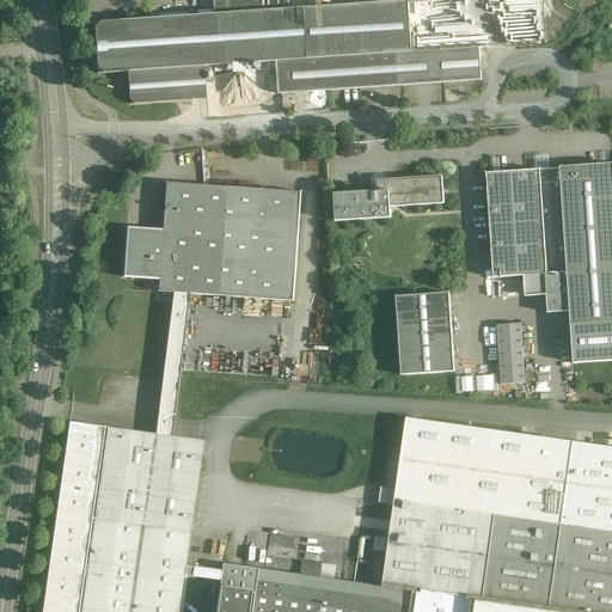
[(288,0),(212,0),(213,14),(289,10),(288,0)]
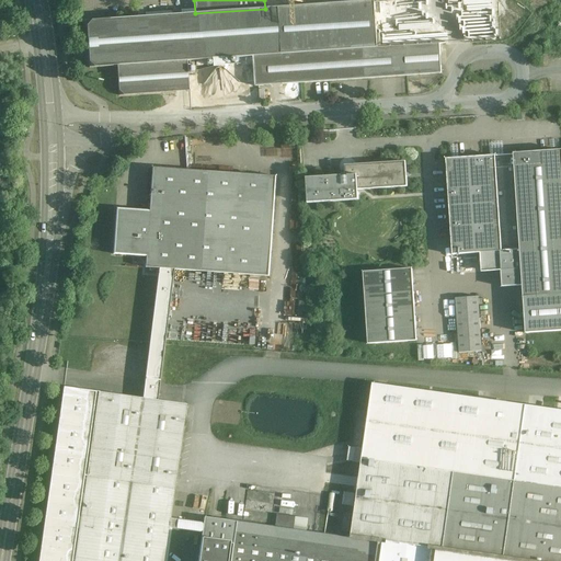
[(195,13),(86,21),(89,68),(117,66),(119,95),(190,91),(187,61),(215,59),(226,58),(253,57),(283,55),(283,54),(378,48),(375,1),(265,9),(195,13)]
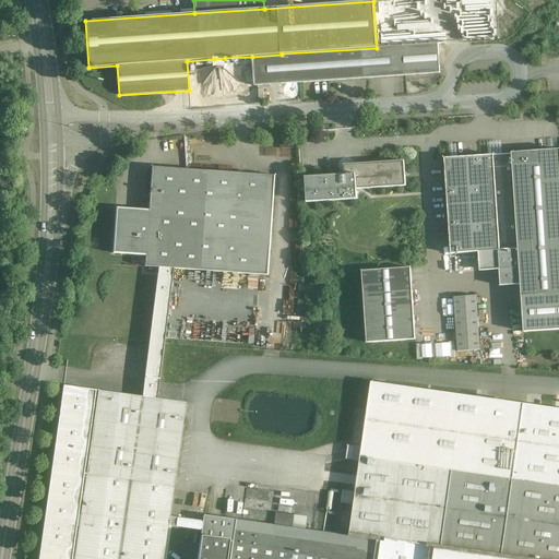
[(377,48),(282,54),(282,55),(252,57),(254,86),(406,75),(404,46),(377,48)]
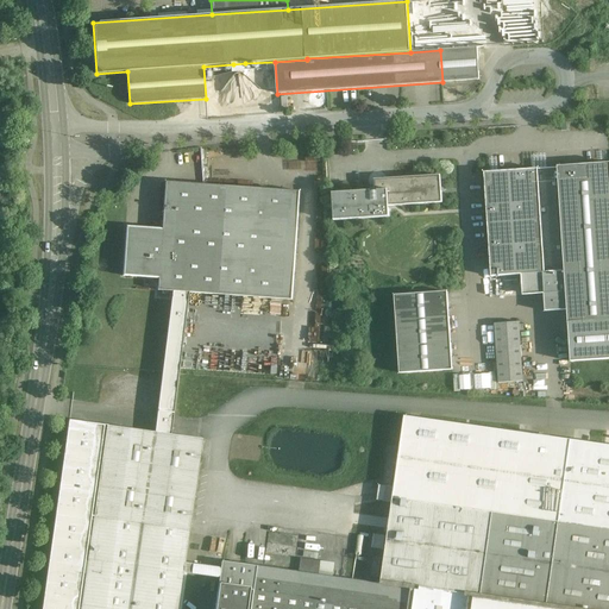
[(445,87),(445,101),(463,100),(462,87),(445,87)]
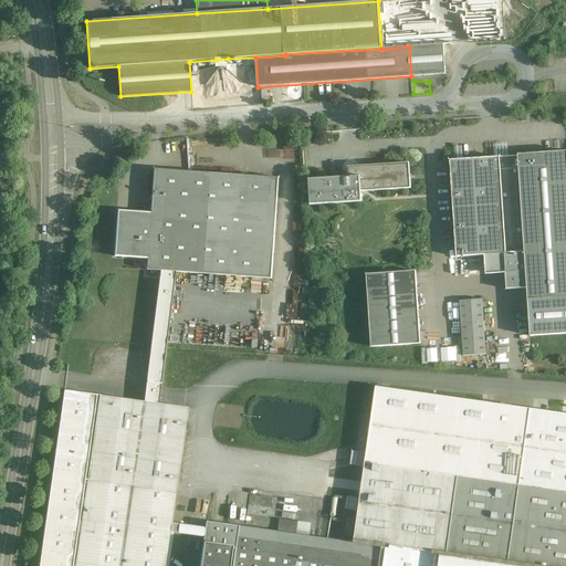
[(565,152),(450,160),(457,258),(504,254),(506,290),(527,287),(531,336),(565,333),(565,152)]
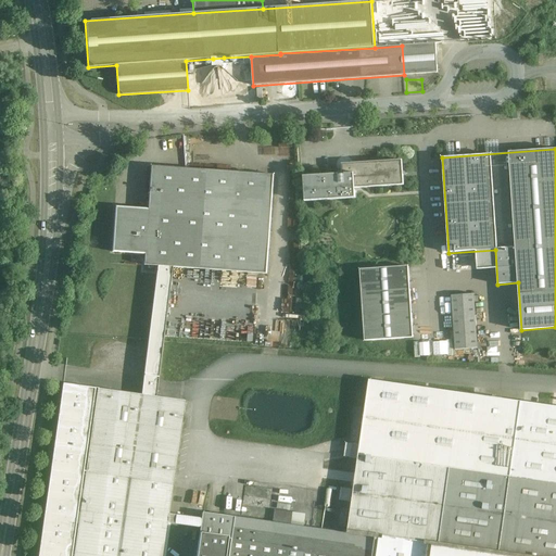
[(355,199),(355,188),(404,186),(402,160),(342,164),(342,175),(339,176),(339,174),(303,177),(305,202),(355,199)]
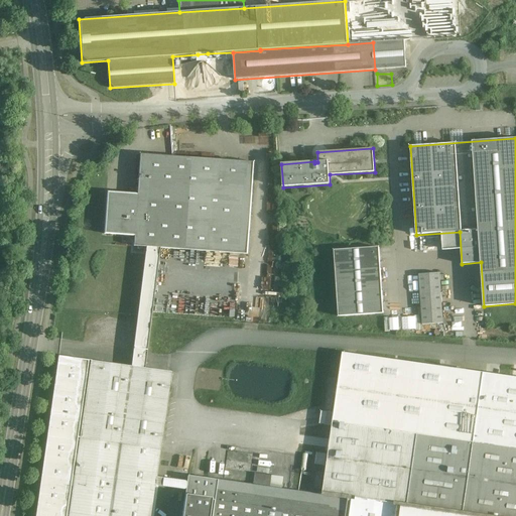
[(133,246),(146,247),(160,248),(248,254),(254,162),(140,154),(137,195),(107,191),(104,234),(134,236),(133,246)]
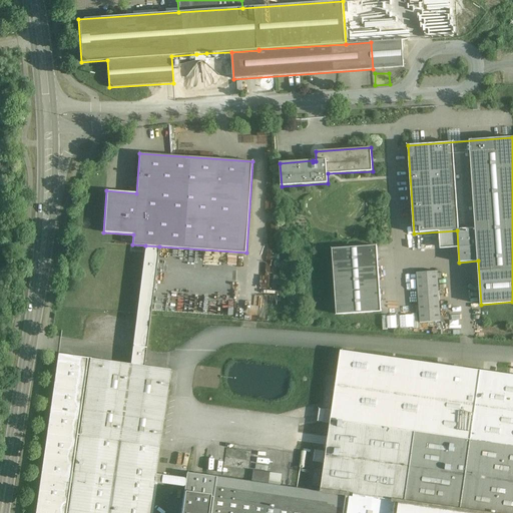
[(512,512),(512,375),(341,351),(333,411),(320,409),(318,422),(331,423),(321,492),(269,484),(270,473),(253,470),(251,482),(186,473),(185,479),(155,474),(170,370),(143,367),(159,246),(145,245),(130,365),(58,354),(35,512),(152,512),(157,483),(184,487),(180,512),(512,512)]
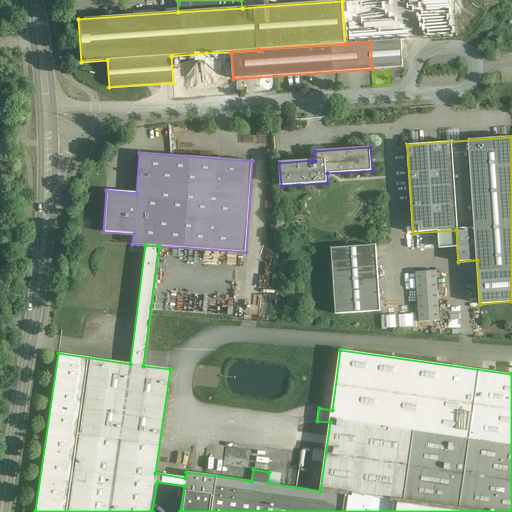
[(376,245),(332,248),(336,314),(380,311),(376,245)]
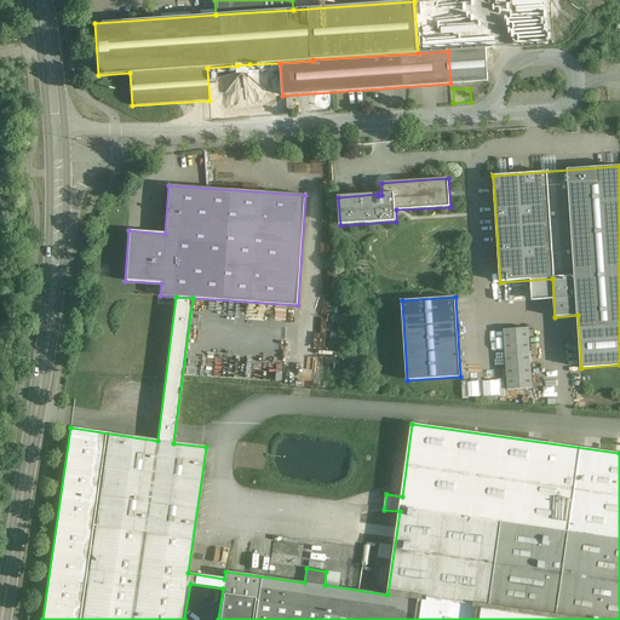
[(528,328),(504,329),(507,390),(533,389),(528,328)]
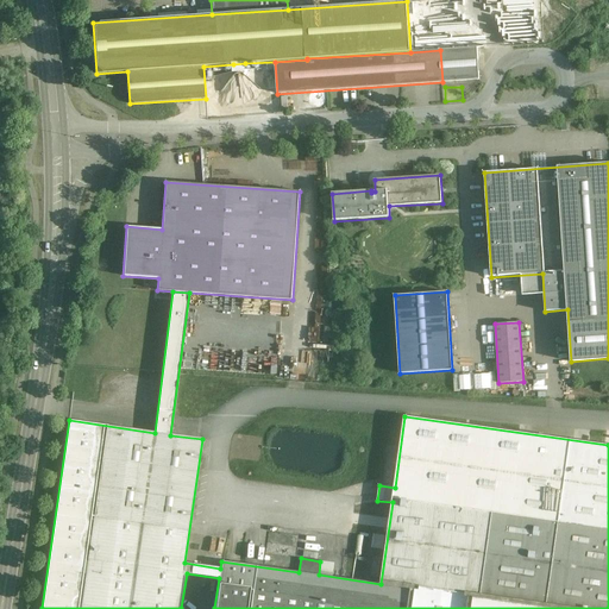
[(384,537),(375,535),(374,547),(383,548),(384,537)]
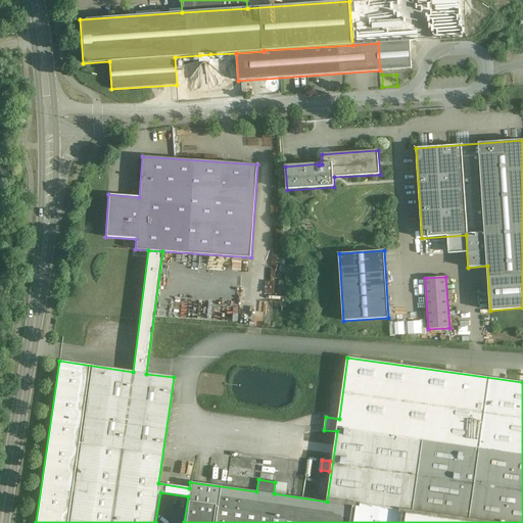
[(327,479),(321,478),(319,494),(325,495),(327,479)]
